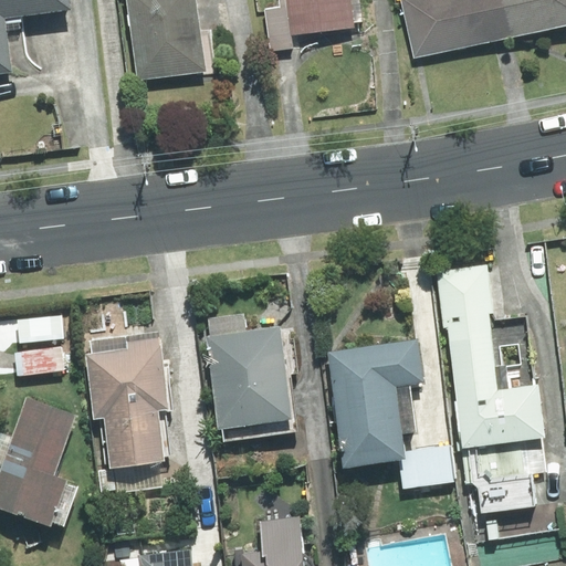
[(0,0),(0,72),(11,71),(3,18),(70,9),(67,0),(0,0)]
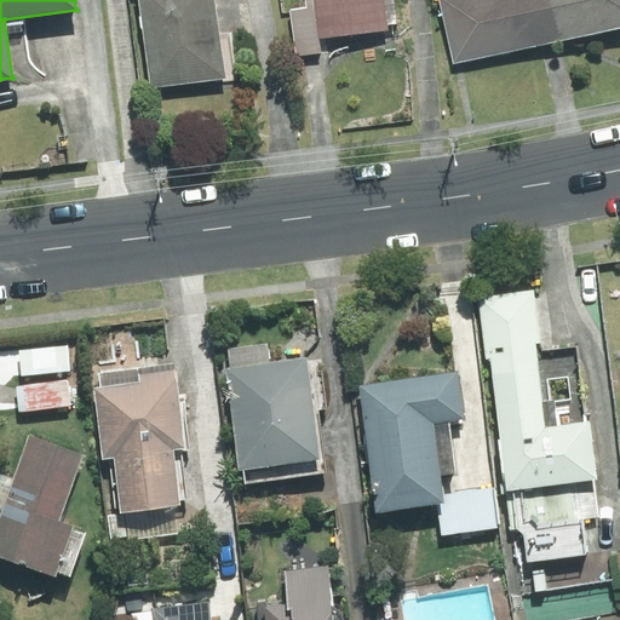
[(214,0),(139,0),(151,87),(235,76),(229,33),(219,34),(214,0)]
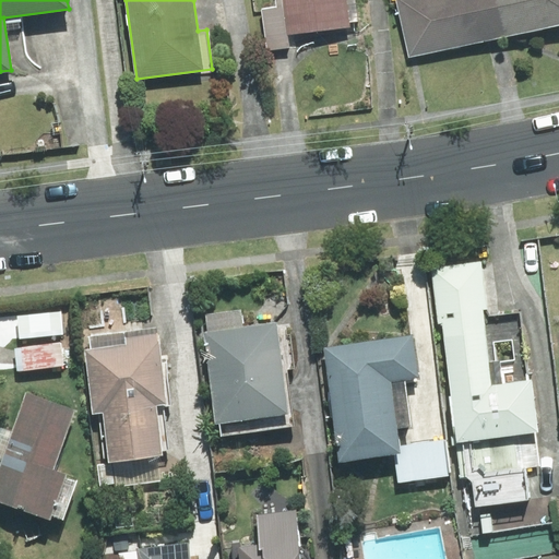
[(289,48),(287,35),(283,0),(275,0),(276,7),(261,9),(268,50),(289,48)]
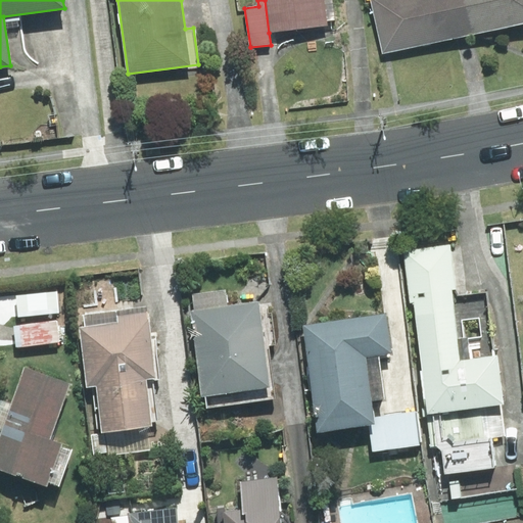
[(265,0),(269,33),(327,26),(327,20),(334,19),(331,0),(265,0)]
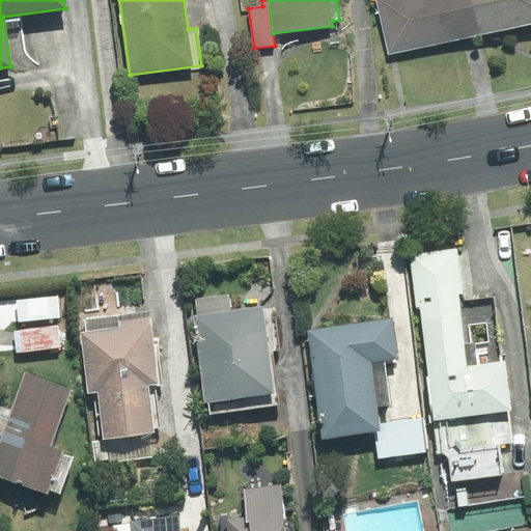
[(478,34),(471,0),(376,0),(389,54),(478,34)]
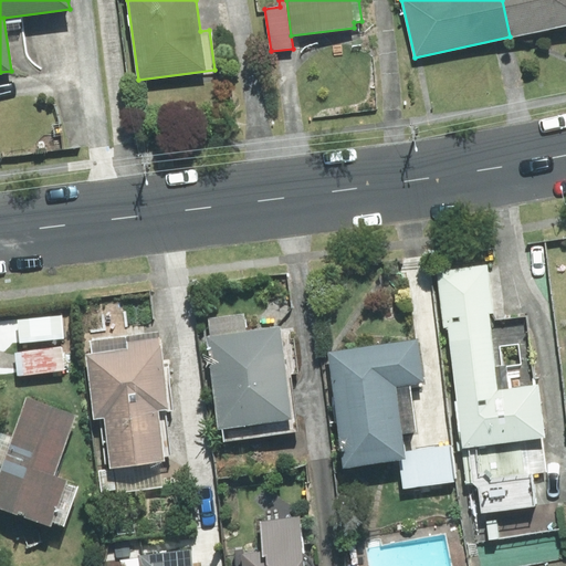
[(565,0),(502,0),(510,37),(565,24),(565,0)]
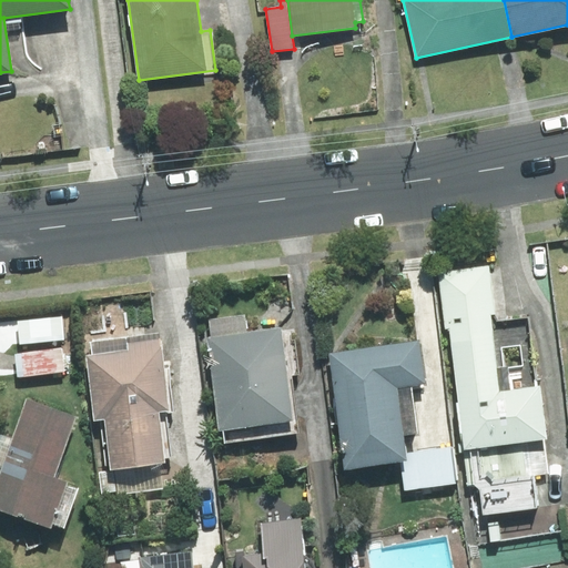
[(449,330),(453,371),(535,361),(528,318),(497,322),(489,265),(437,272),(445,330),(449,330)]
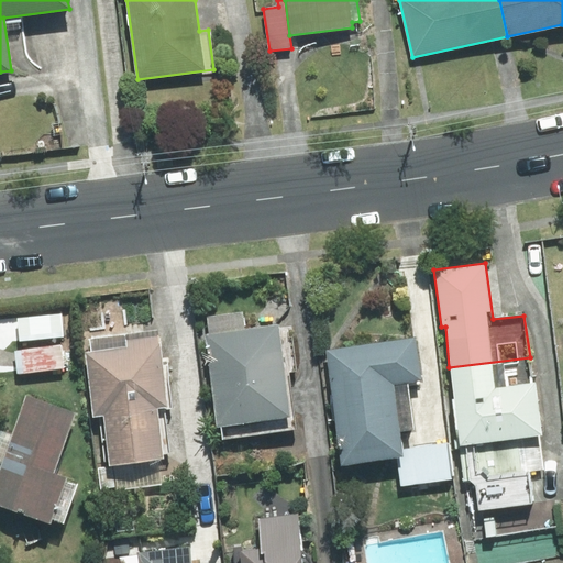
[(243,312),(207,317),(210,335),(245,330),(243,312)]
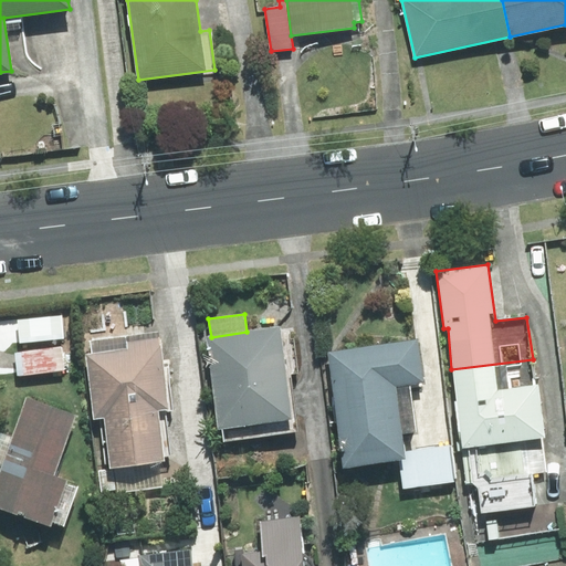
[(63,315),(18,320),(20,343),(64,339),(63,315)]
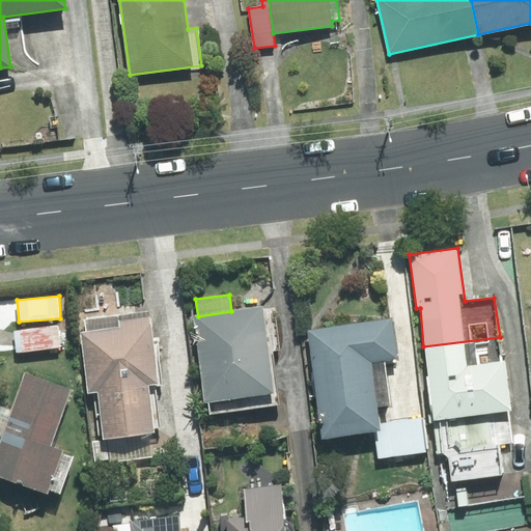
[(198,316),(194,316),(205,401),(210,401),(211,413),(279,403),(269,323),(263,316),(262,308),(231,311),(198,316)]
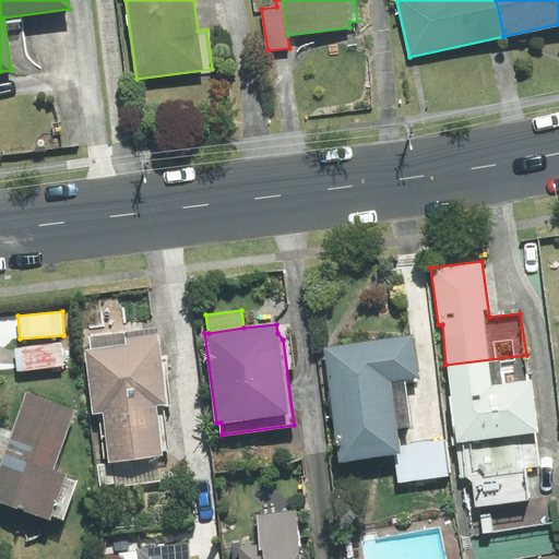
[(104,413),(109,462),(164,455),(163,451),(168,451),(164,406),(170,406),(165,359),(161,359),(157,329),(90,337),(91,349),(85,351),(93,414),(104,413)]
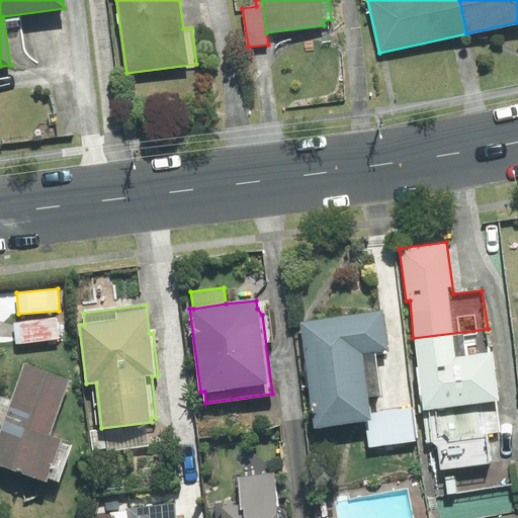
[(365,420),(370,419),(369,413),(367,398),(381,396),(375,353),(390,351),(383,310),(299,322),(315,427),(365,420)]
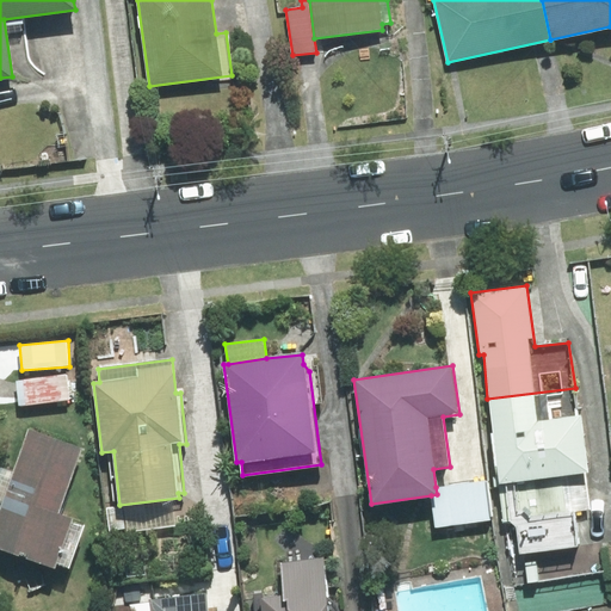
[(67,374),(16,381),(19,405),(71,399),(67,374)]
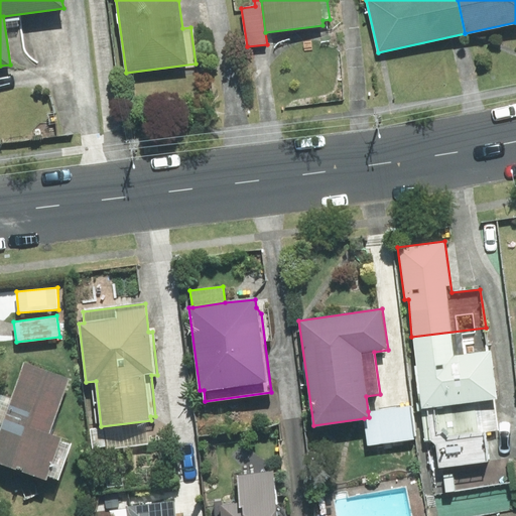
[(488,351),(486,328),(411,337),(424,440),(429,439),(435,444),(438,468),(489,462),(485,433),(499,431),(495,400),(498,400),(492,351),(488,351)]
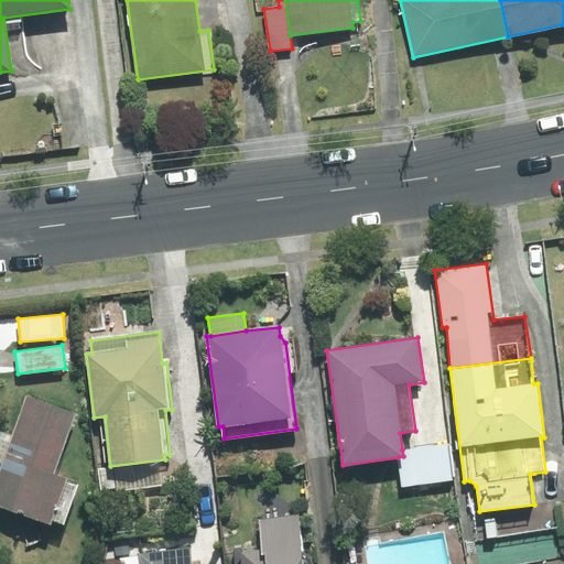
[(76,413),(26,396),(12,434),(1,431),(0,433),(0,464),(2,465),(0,470),(0,505),(51,523),(52,519),(64,523),(77,486),(66,483),(67,478),(54,474),(76,413)]
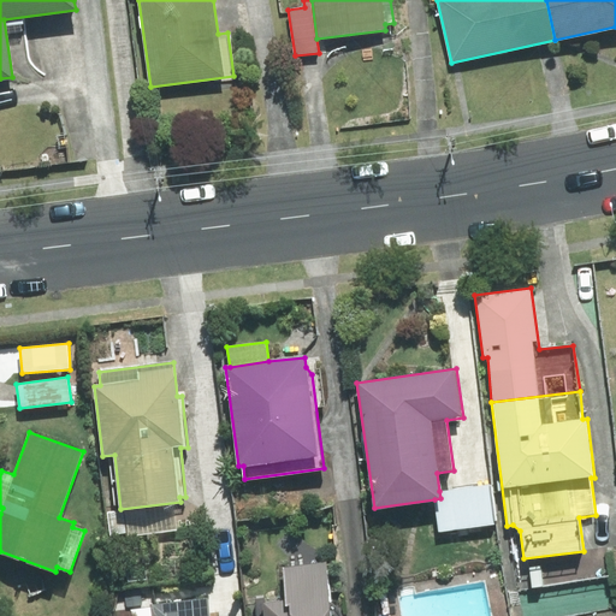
[(489,485),(439,491),(440,498),(434,499),(438,532),(495,525),(489,485)]
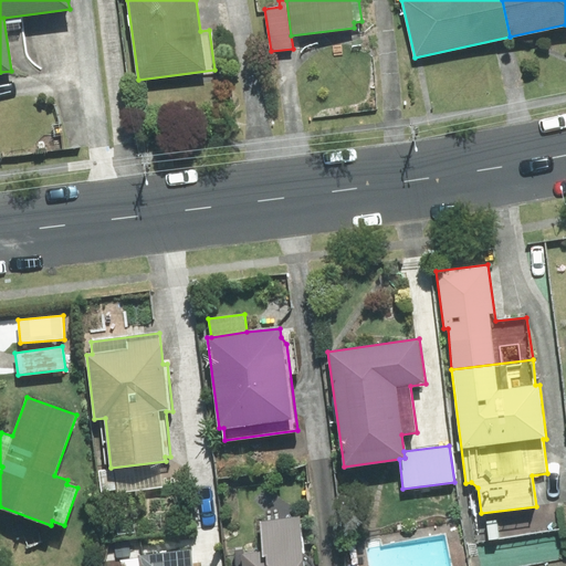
[(300,517),(261,523),(263,552),(242,555),(243,565),(314,565),(313,563),(310,557),(304,553),(300,517)]
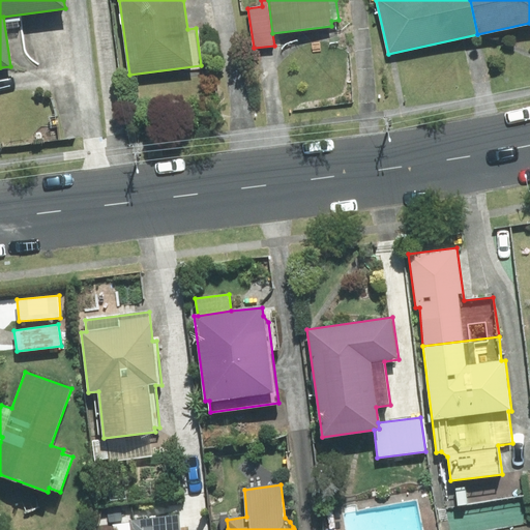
[(180,529),(178,514),(129,521),(129,529),(180,529)]
